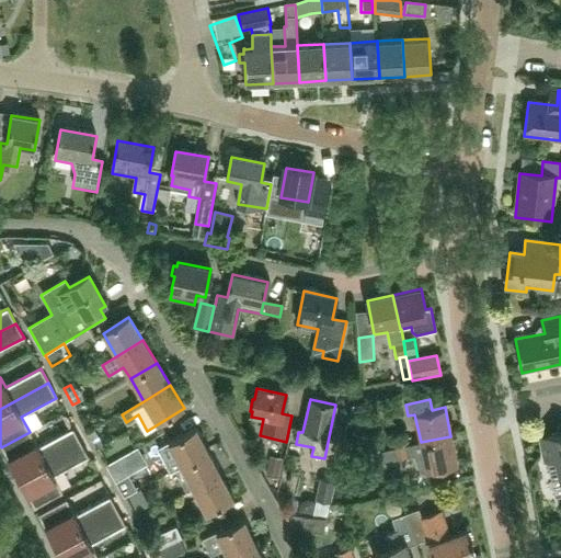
[(18,478),(81,443),(73,429),(38,447),(30,432),(1,447),(18,478)]
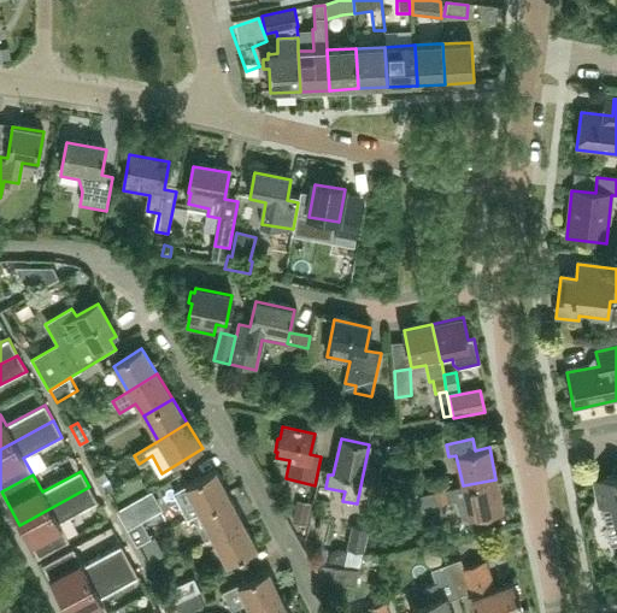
[(229,497),(215,471),(184,487),(199,513),(229,497)]
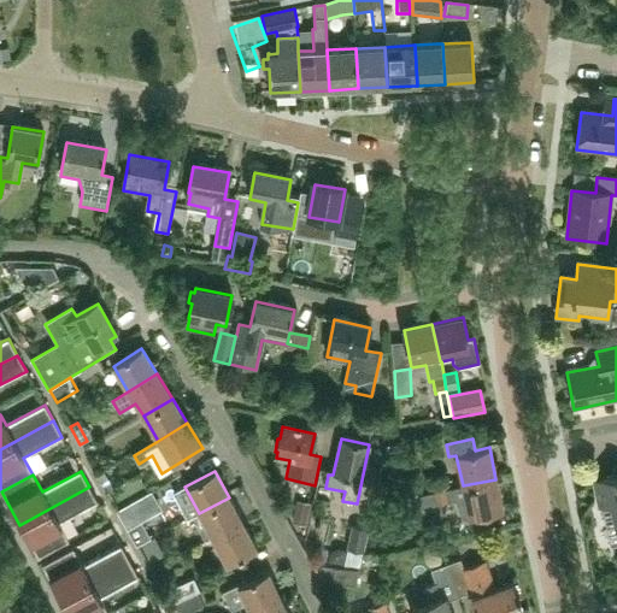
[(448,489),(446,477),(429,479),(432,491),(448,489)]
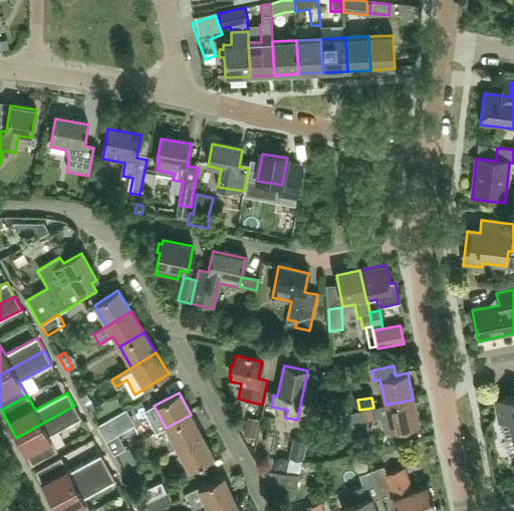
[(513,398),(494,403),(498,423),(509,421),(513,440),(513,439),(513,398)]
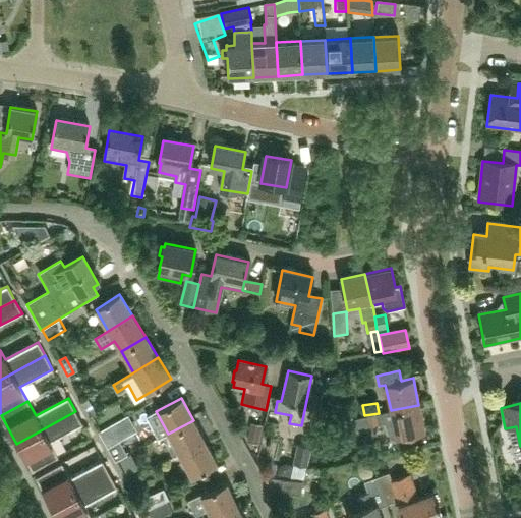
[(424,432),(418,405),(391,410),(396,438),(424,432)]
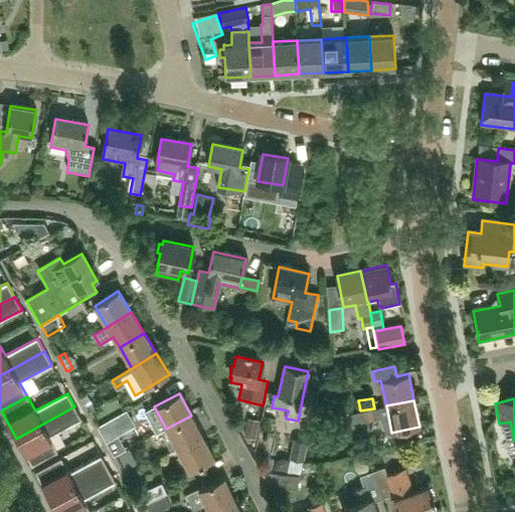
[(57,453),(49,438),(81,420),(74,406),(16,439),(31,467),(57,453)]
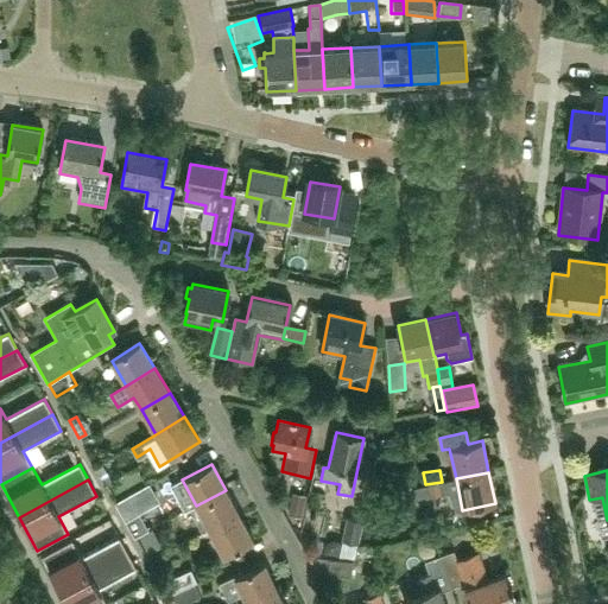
[(151,502),(143,488),(118,502),(126,516),(151,502)]
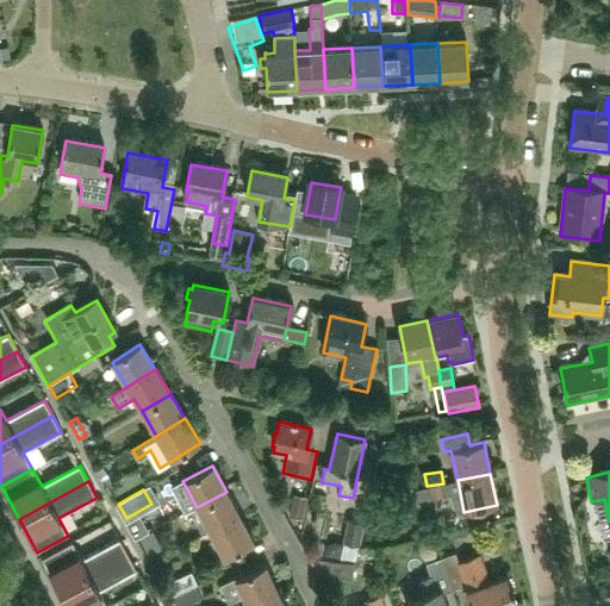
[(226,492),(197,507),(187,512),(201,537),(210,532),(240,517),(226,492)]
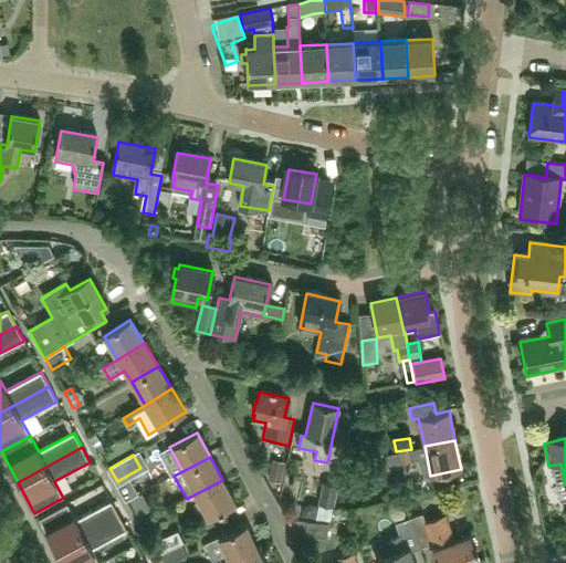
[(369,467),(371,457),(344,462),(342,472),(357,476),(368,473),(369,467)]
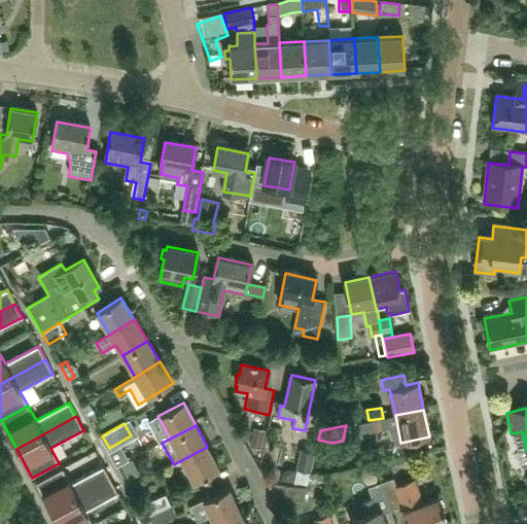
[(253,429),(249,449),(262,451),(266,432),(253,429)]
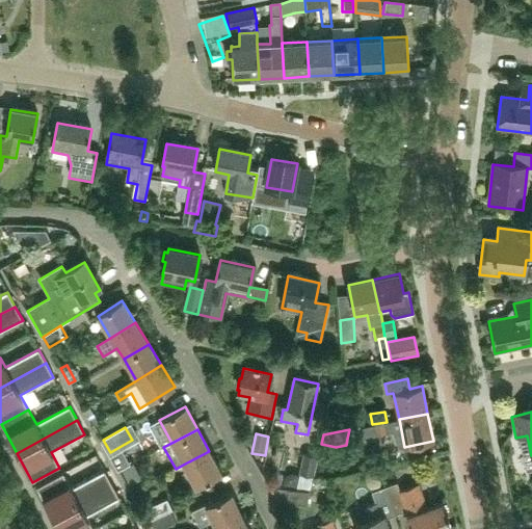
[(122,450),(109,457),(117,472),(130,465),(122,450)]
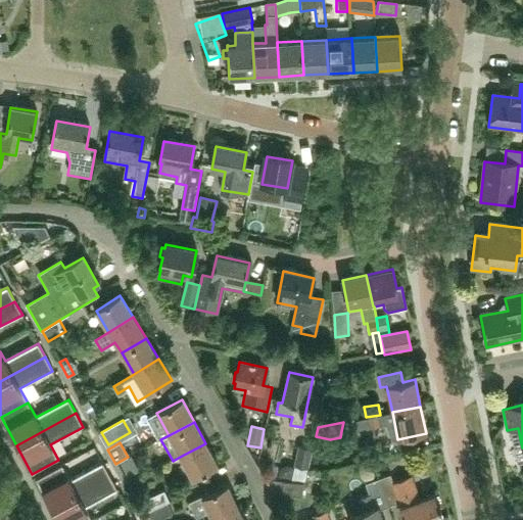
[(218,466),(205,443),(180,457),(192,479),(218,466)]
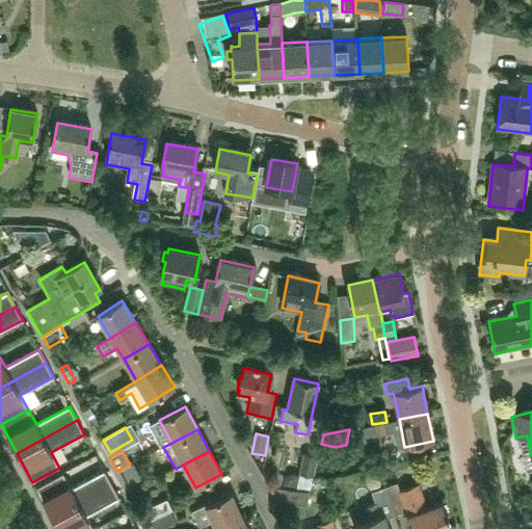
[(313,478),(317,457),(303,455),(299,475),(313,478)]
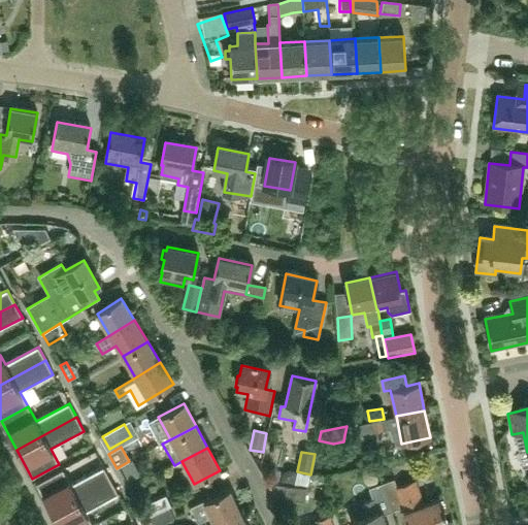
[(139,476),(131,461),(121,466),(128,481),(139,476)]
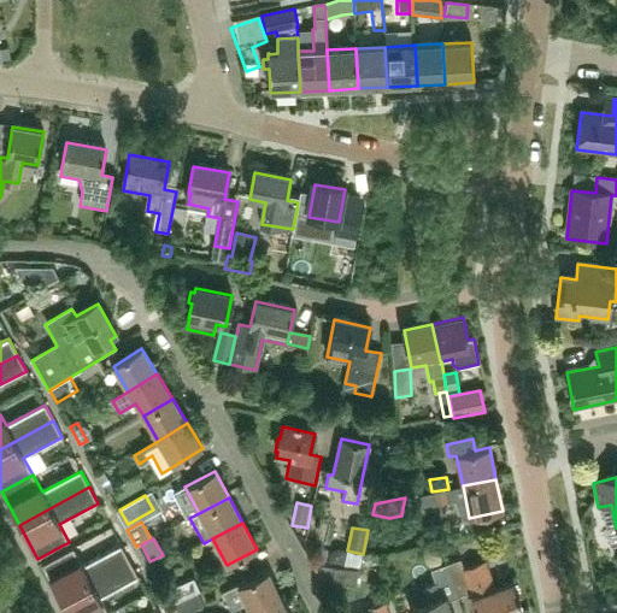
[(60,600),(130,561),(121,546),(82,566),(72,549),(42,566),(60,600)]
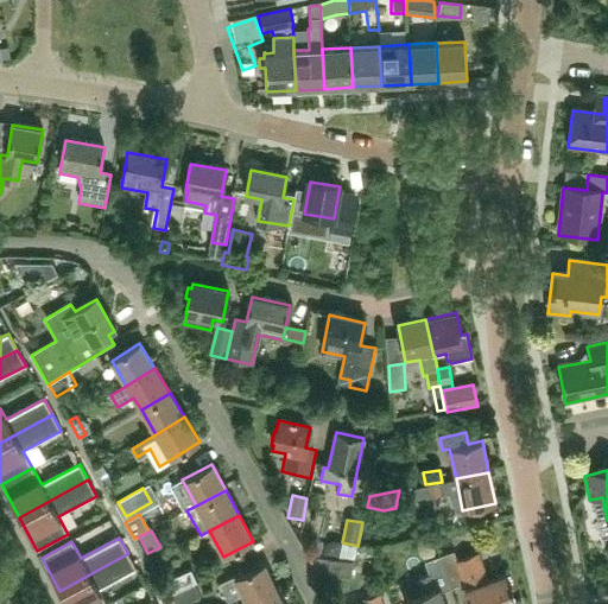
[(342,542),(339,560),(354,564),(358,546),(342,542)]
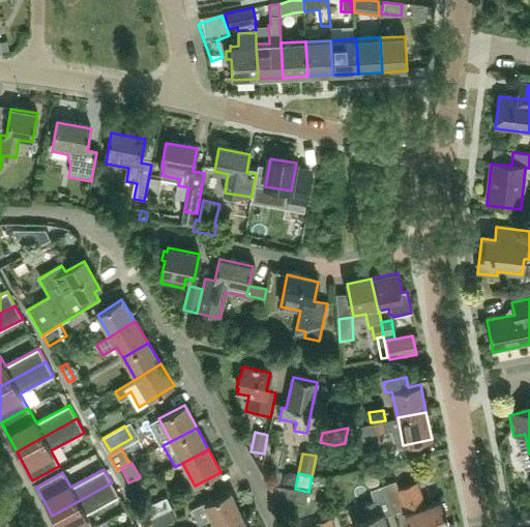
[(283,478),(282,486),(294,488),(296,475),(288,474),(283,478)]
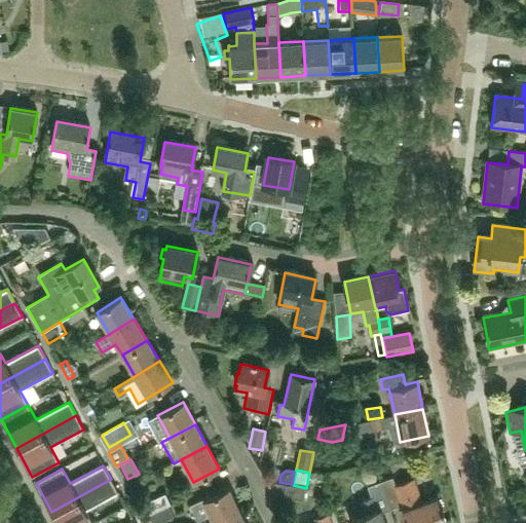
[(91,522),(85,511),(118,493),(111,479),(51,512),(57,522),(91,522)]
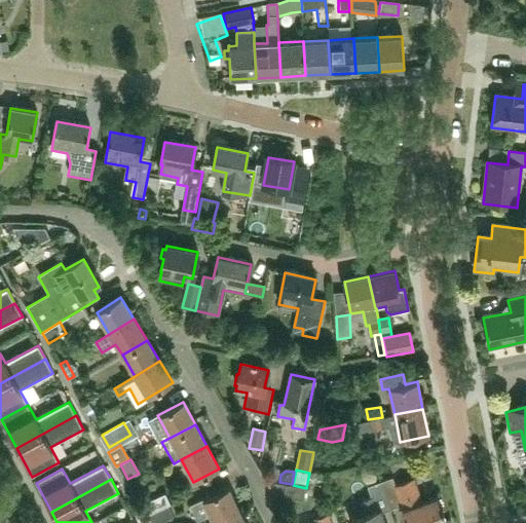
[(445,522),(436,498),(417,505),(414,495),(418,494),(413,481),(395,487),(392,479),(381,483),(390,510),(401,507),(403,511),(402,511),(405,522),(445,522)]
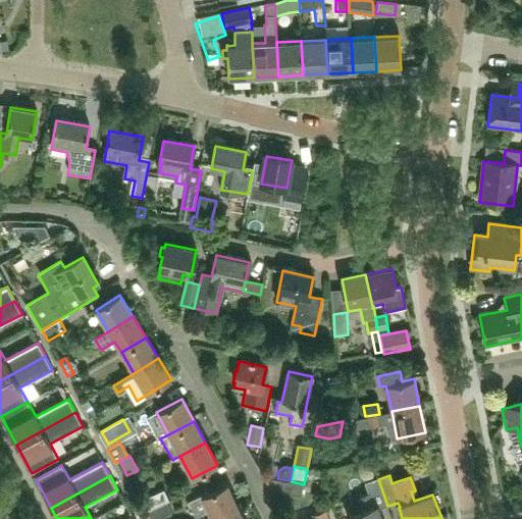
[(379,518),(377,510),(387,506),(378,479),(364,483),(368,496),(358,499),(362,512),(348,517),(349,518),(379,518)]
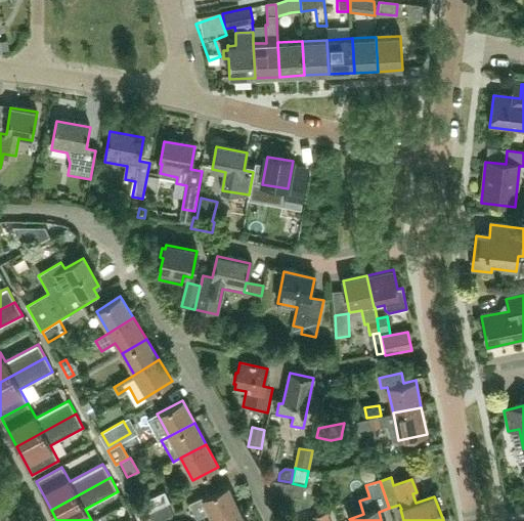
[(282,497),(304,500),(305,486),(267,482),(270,494),(282,495),(282,497)]
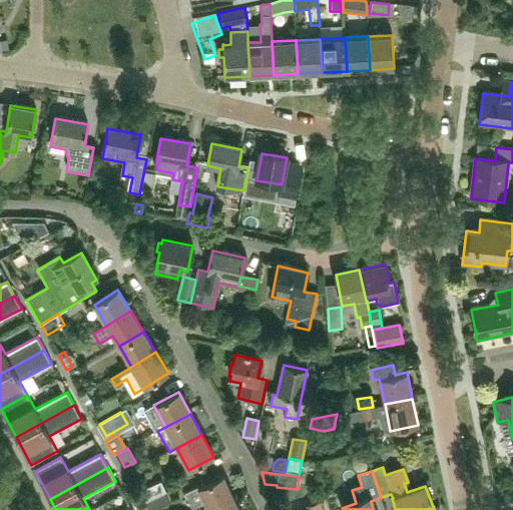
[(233,498),(222,476),(184,494),(192,509),(204,503),(207,509),(209,509),(233,498)]
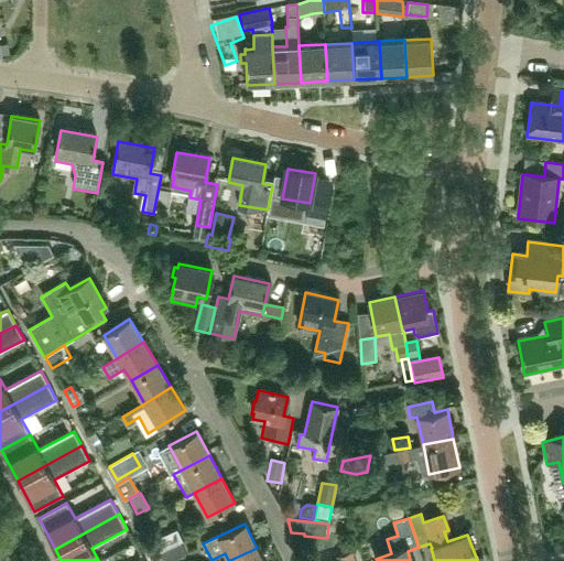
[(154,542),(159,552),(159,553),(181,543),(183,542),(177,531),(154,542)]
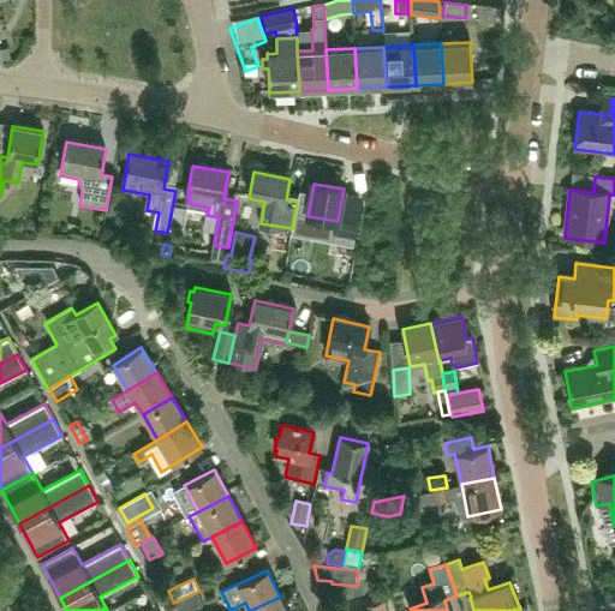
[(203,605),(197,592),(173,603),(177,610),(193,610),(203,605)]
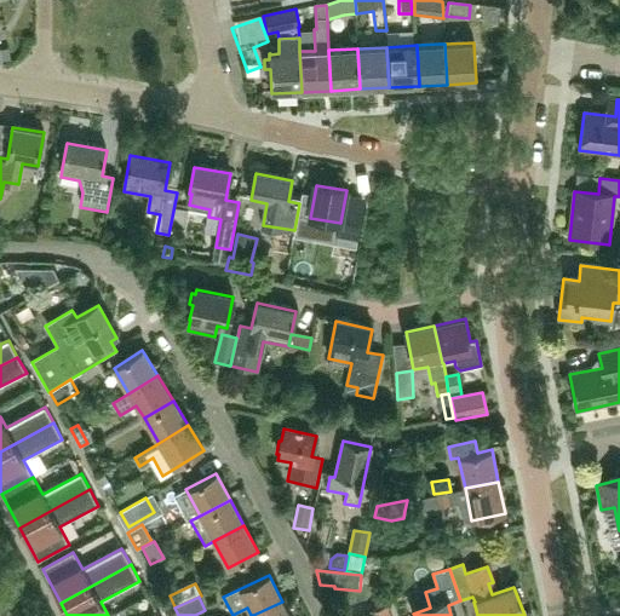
[(288,615),(282,602),(253,615),(288,615)]
